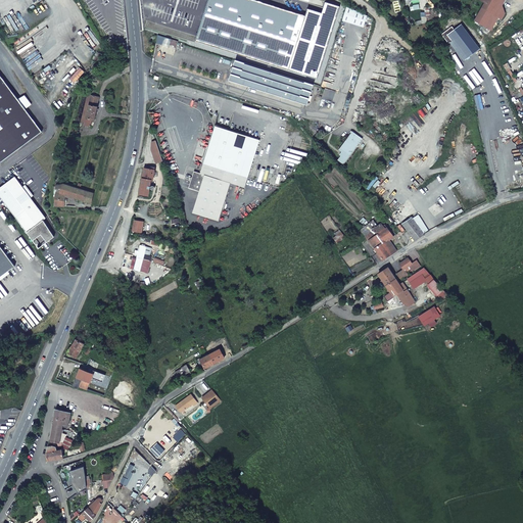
[(207,0),(195,41),(317,79),(339,7),(325,2),(322,13),(307,9),(305,15),(254,0),(207,0)]
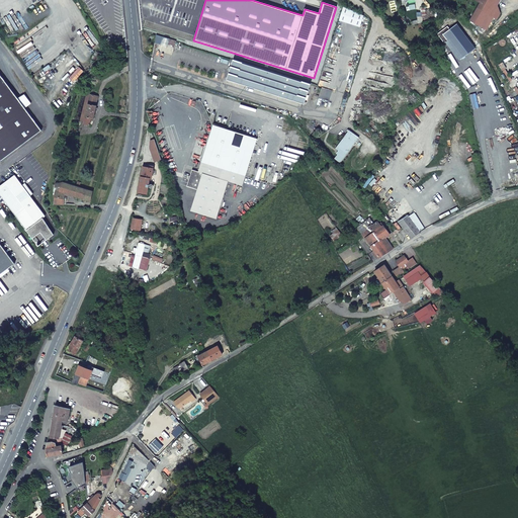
[(470,20),(487,29),(491,21),(489,19),(491,15),(497,19),(500,12),(498,12),(497,6),(500,0),(476,0),(481,3),(470,20)]
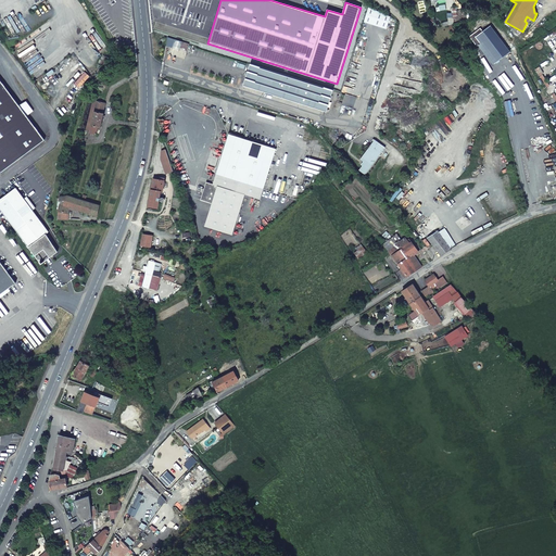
[(370,7),(365,22),(388,29),(392,17),(370,7)]
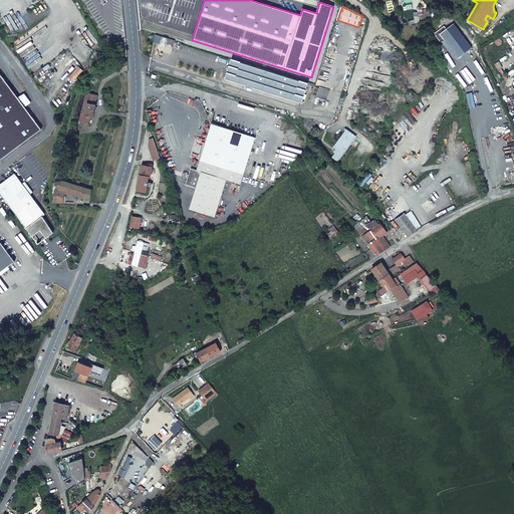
[(440,41),(443,38),(444,40),(458,58),(472,48),(454,24),(447,29),(444,26),(434,33),(440,41)]
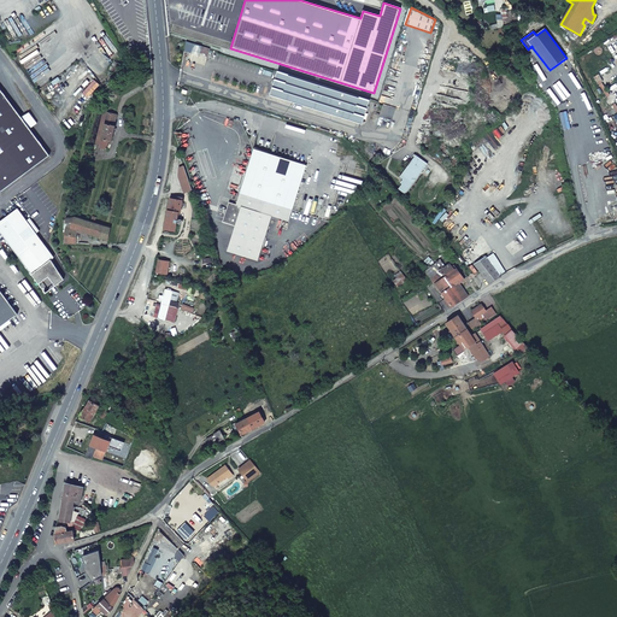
[(362,123),(369,99),(278,70),(271,95),(362,123)]
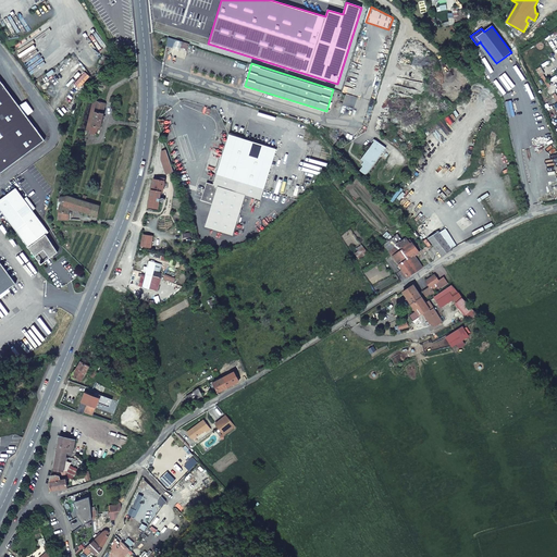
[(541,66),(536,70),(540,77),(545,74),(541,66)]
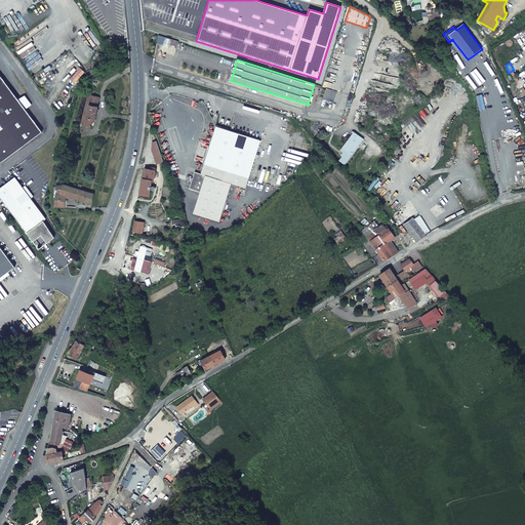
[(0,162),(0,163),(42,131),(25,109),(31,105),(26,97),(19,102),(0,75),(0,162)]
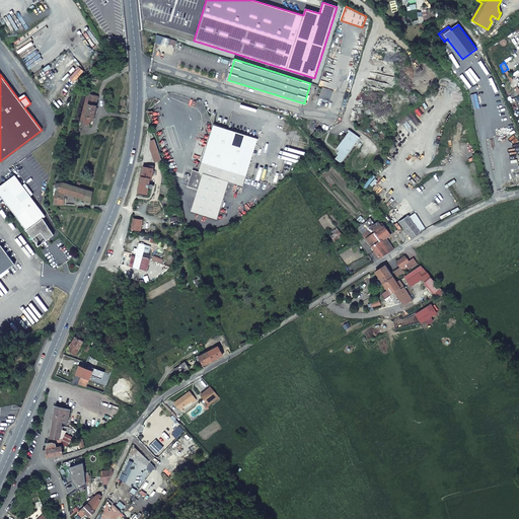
[(81,120),(84,121),(91,94),(87,93),(81,120)]
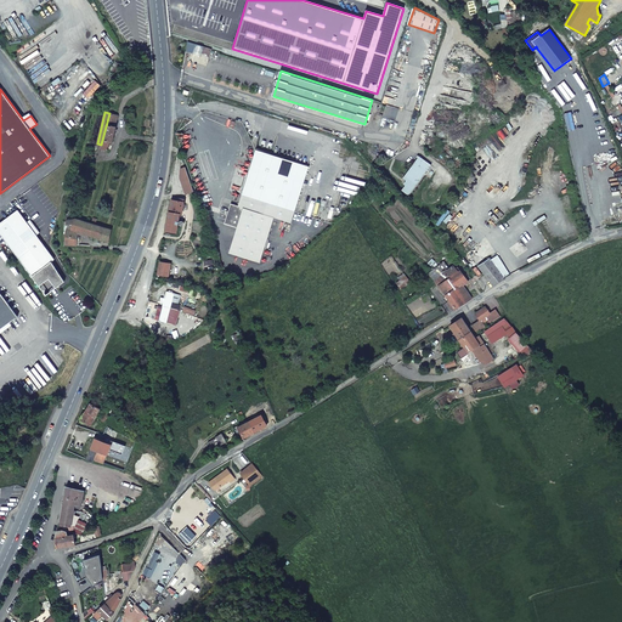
[(114,125),(117,114),(109,113),(101,145),(101,148),(107,150),(109,142),(112,142),(116,126),(114,125)]
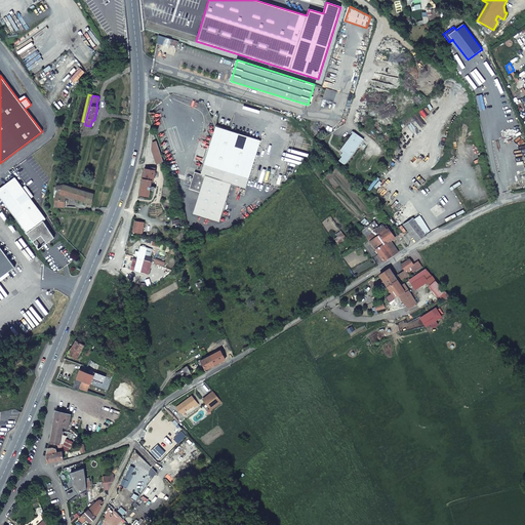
[(216,126),(201,174),(205,175),(220,128),(216,126)]
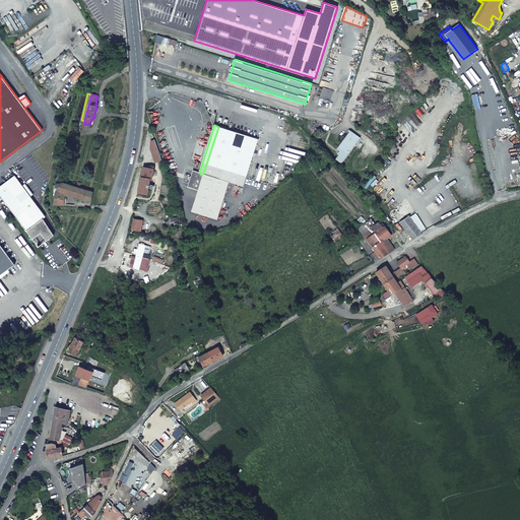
[(243,187),(247,177),(259,140),(218,127),(203,174),(199,173),(193,171),(188,187),(198,190),(191,211),(217,219),(229,183),(243,187)]
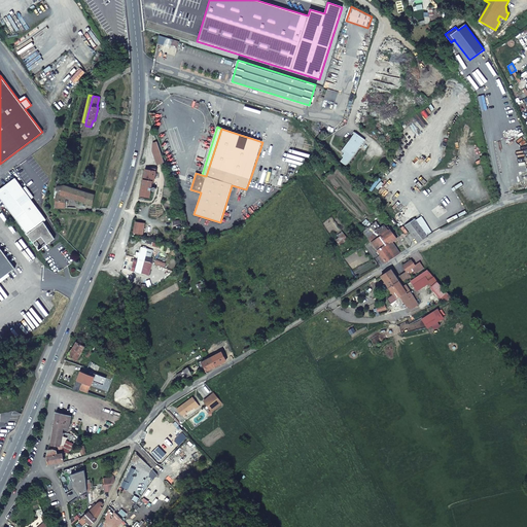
[(342,150),(346,153),(341,161),(346,165),(365,140),(355,132),(342,150)]
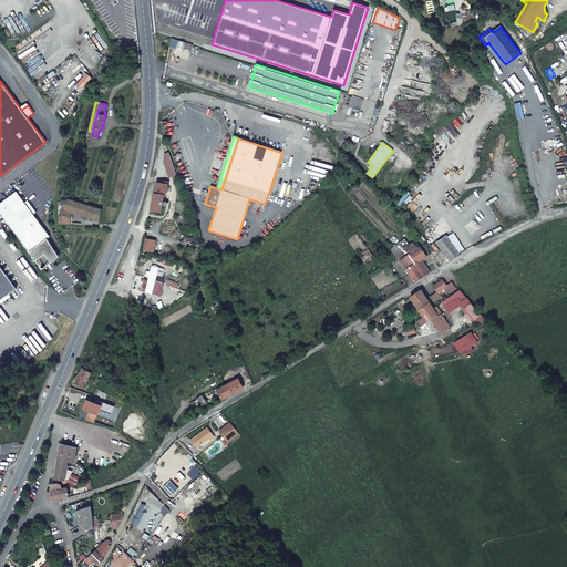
[(169,176),(175,174),(176,174),(169,153),(165,154),(164,162),(168,173),(169,176)]
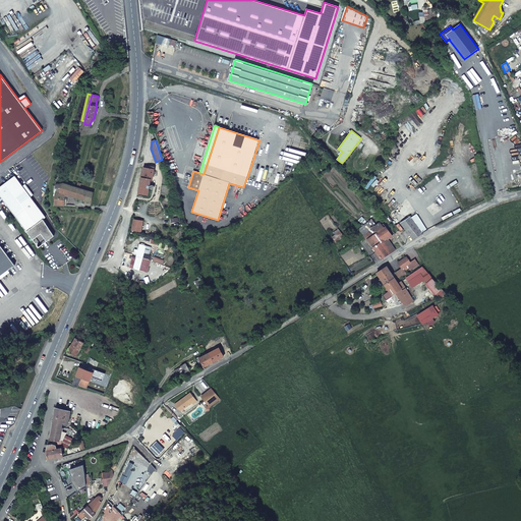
[(145,167),(139,192),(148,194),(150,179),(153,179),(155,167),(151,166),(151,168),(145,167)]
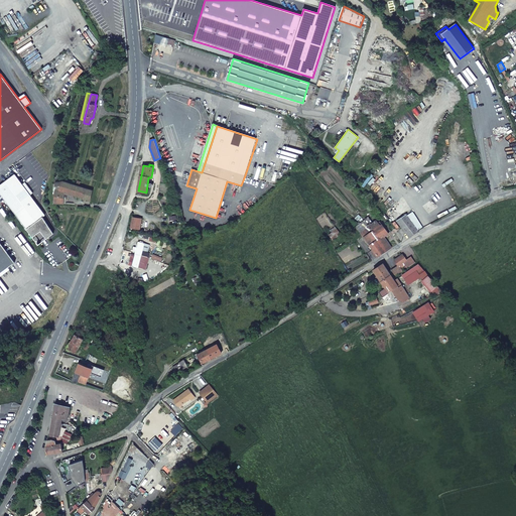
[(42,217),(45,215),(30,195),(32,192),(25,182),(22,184),(15,174),(0,184),(0,192),(32,237),(40,231),(46,239),(53,234),(42,217)]
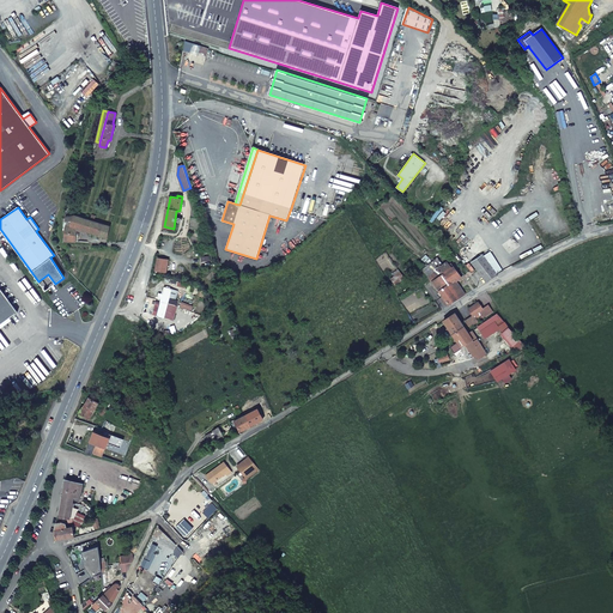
[(90,220),(74,214),(65,218),(67,224),(67,225),(98,235),(101,223),(90,220)]
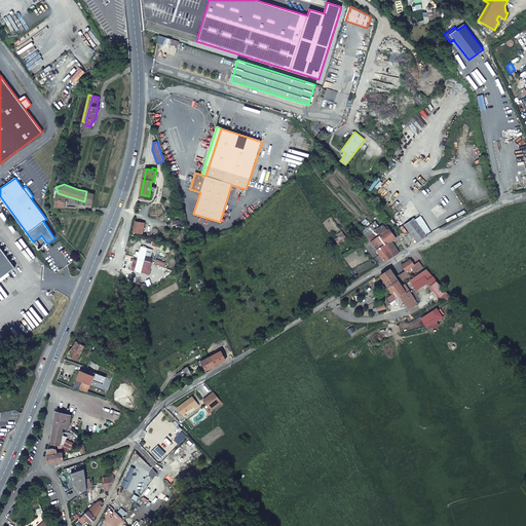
[(91,204),(94,194),(86,191),(84,201),(91,204)]
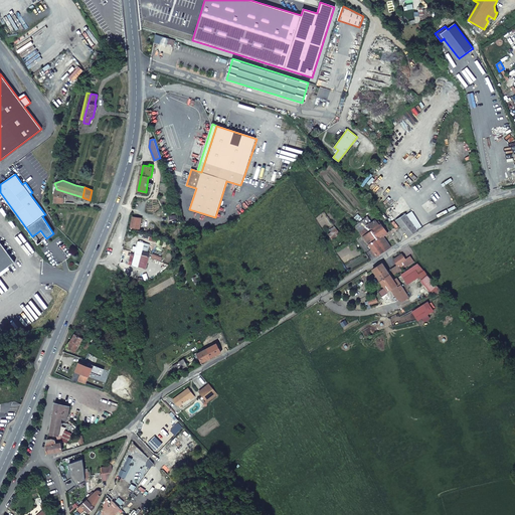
[(54,192),(54,202),(63,203),(64,193),(54,190),(54,192)]
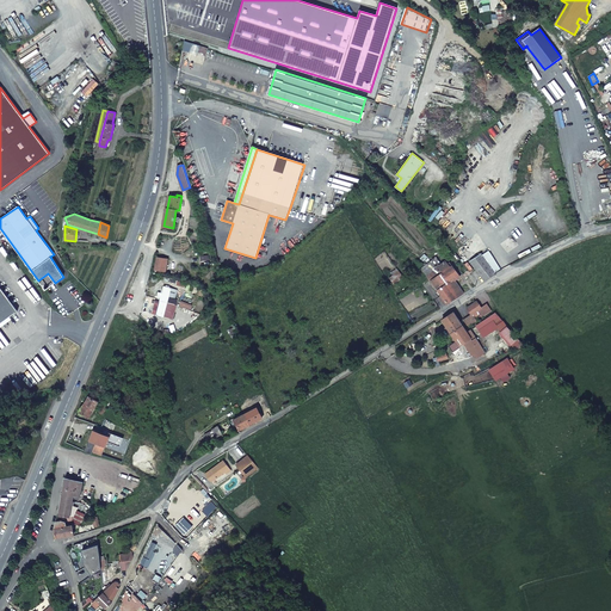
[(487,251),(482,254),(495,272),(500,269),(487,251)]
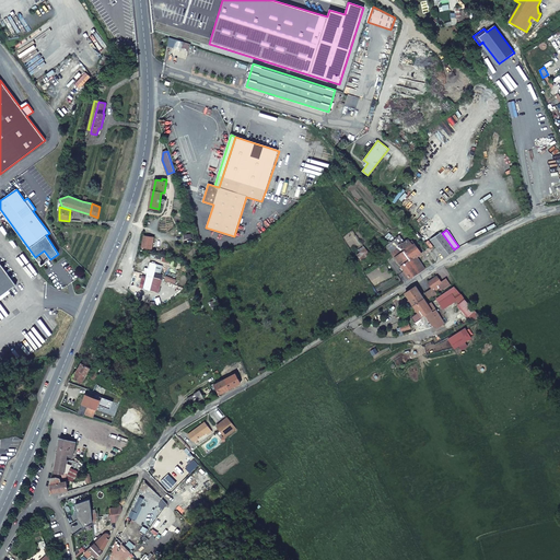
[(432,240),(444,257),(455,251),(454,249),(442,233),(441,232),(432,240)]
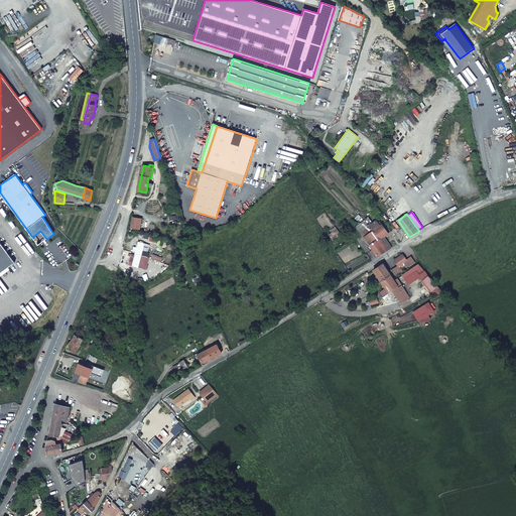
[(131,227),(140,228),(142,219),(133,217),(131,227)]
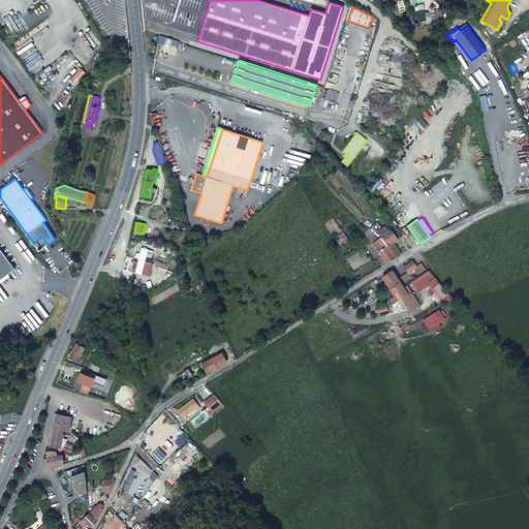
[(385,265),(402,253),(394,243),(398,239),(392,230),(390,227),(387,228),(386,226),(382,228),(377,222),(365,231),(381,254),(379,255),(385,265)]
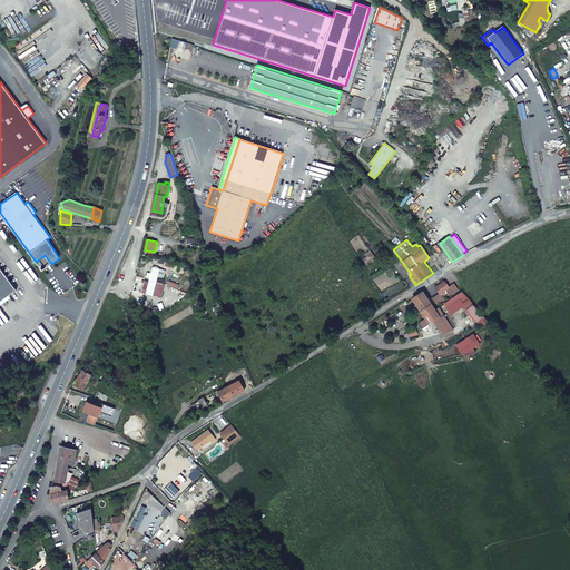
[(367,264),(376,258),(373,254),(366,257),(364,259),(367,264)]
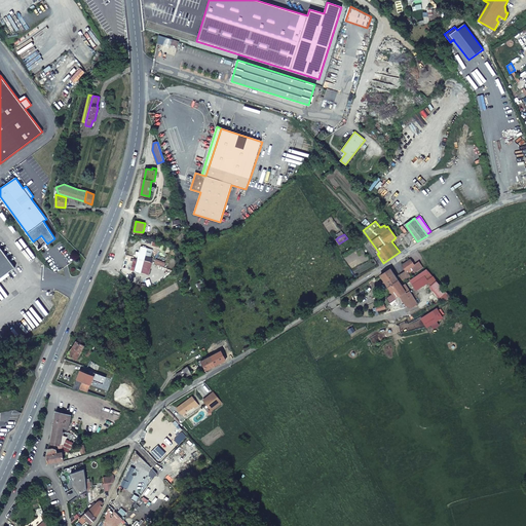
[(135,271),(141,272),(148,248),(142,246),(135,271)]
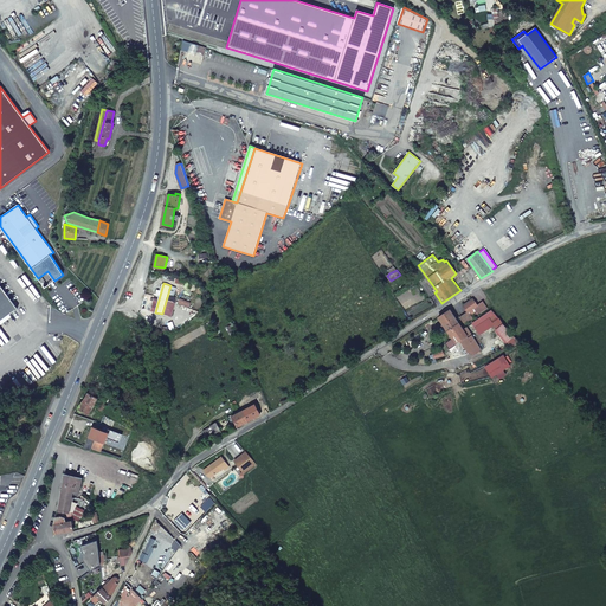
[(0,321),(18,308),(0,284),(0,321)]
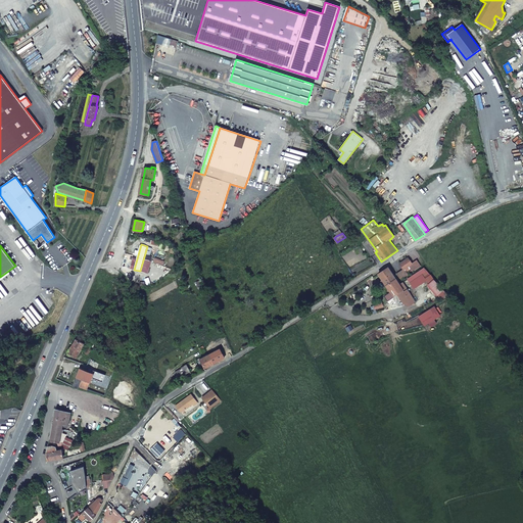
[(409,257),(399,264),(403,269),(396,274),(401,280),(420,267),(416,260),(412,263),(409,257)]
